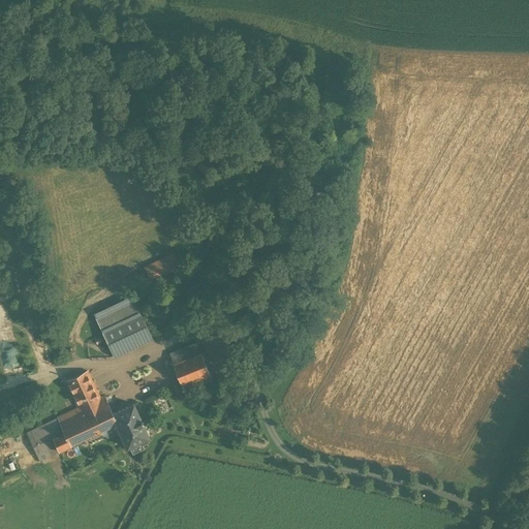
[(174,253),(145,267),(150,278),(179,266),(174,253)]
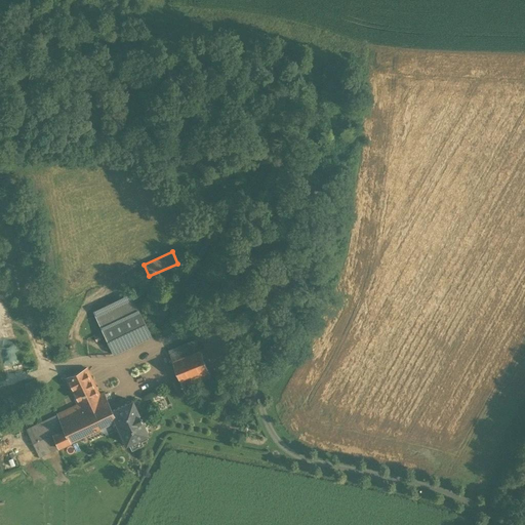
[(93,312),(102,330),(139,312),(130,293),(93,312)]
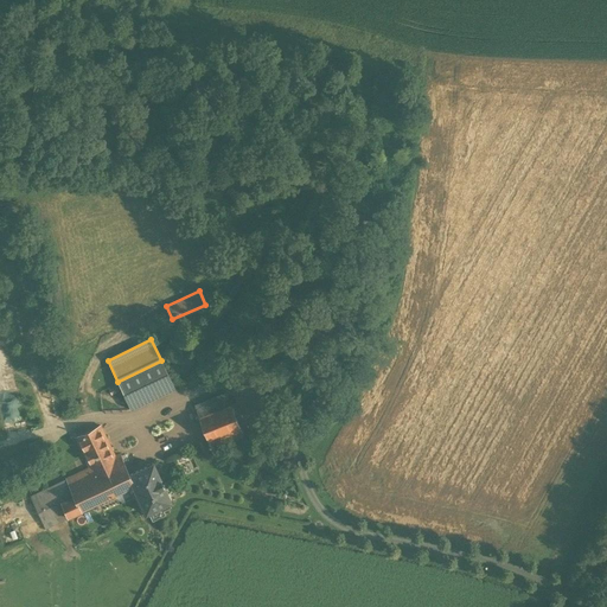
[(161,360),(117,382),(131,409),(174,388),(161,360)]
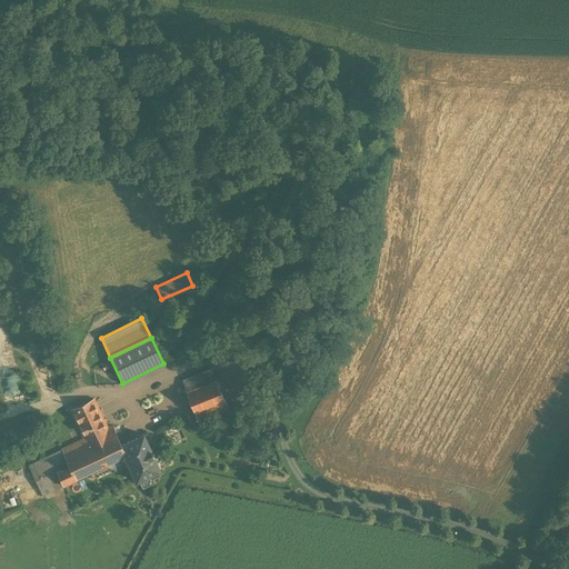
[(227,407),(212,369),(182,380),(197,418),(227,407)]
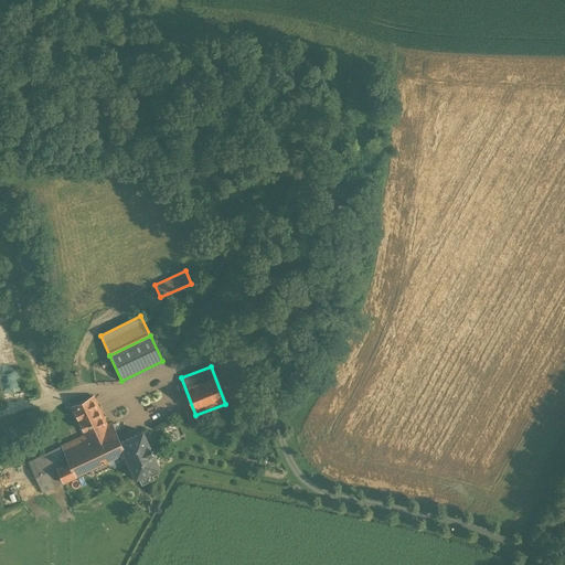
[(84,436),(106,425),(93,395),(70,406),(84,436)]
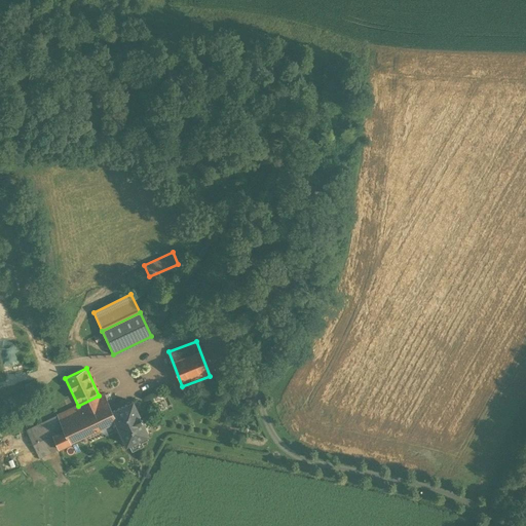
[(28,383),(32,388),(38,383),(35,378),(28,383)]
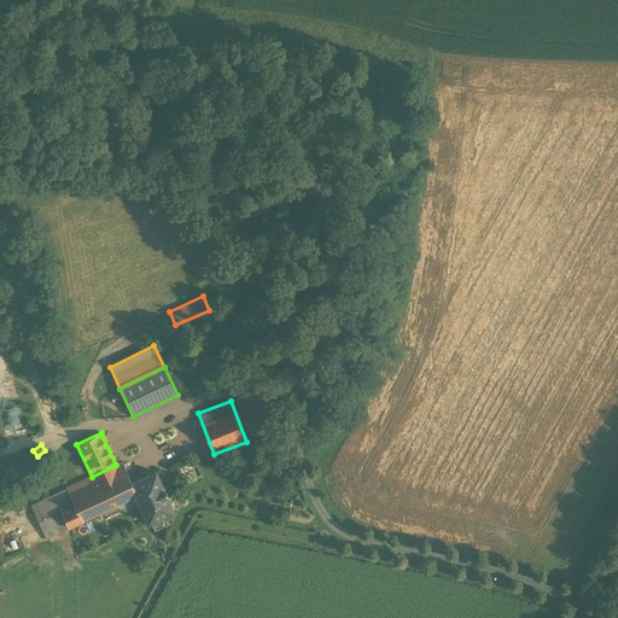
[(136,494),(130,482),(122,462),(116,465),(92,477),(33,505),(47,536),(68,526),(132,496),(136,494)]
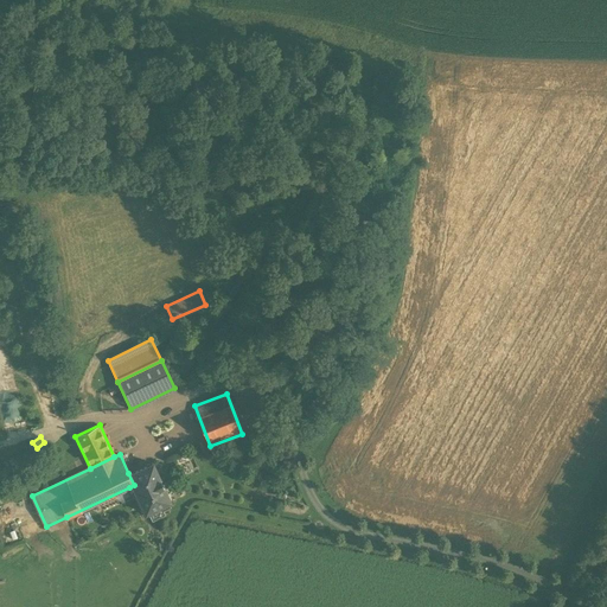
[(134,485),(129,487),(131,491),(135,490),(146,512),(171,500),(153,462),(128,473),(134,485)]
